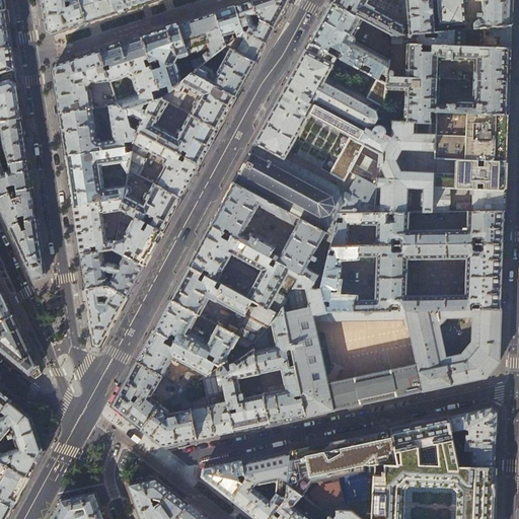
[(43,0),(44,3),(47,29),(54,33),(73,27),(87,22),(80,0),(43,0)]
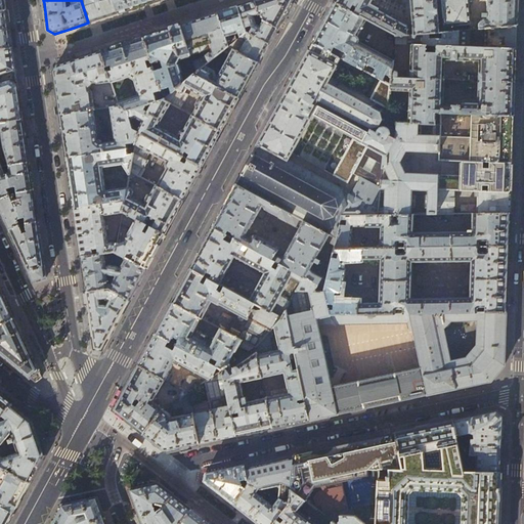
[(118,13),(114,0),(81,0),(88,23),(101,18),(118,13)]
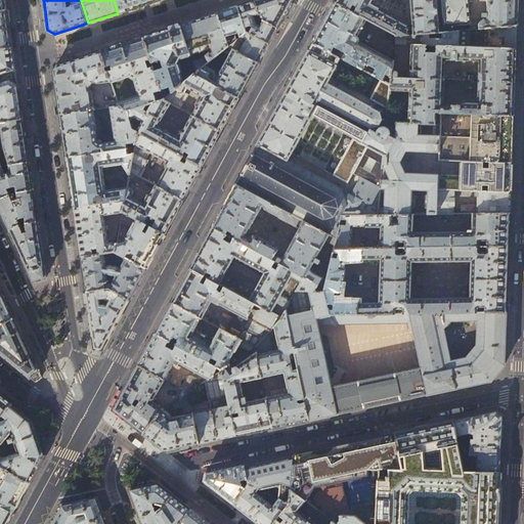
[(114,0),(118,13),(138,7),(159,0),(114,0)]
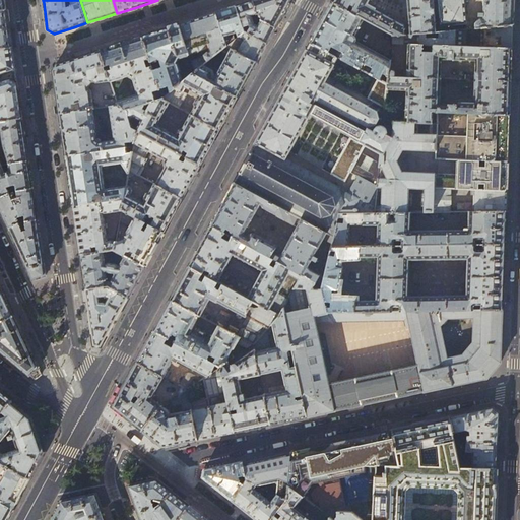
[(255,0),(253,1),(258,14),(259,13),(260,17),(263,16),(261,20),(275,27),(283,13),(290,0),(255,0)]
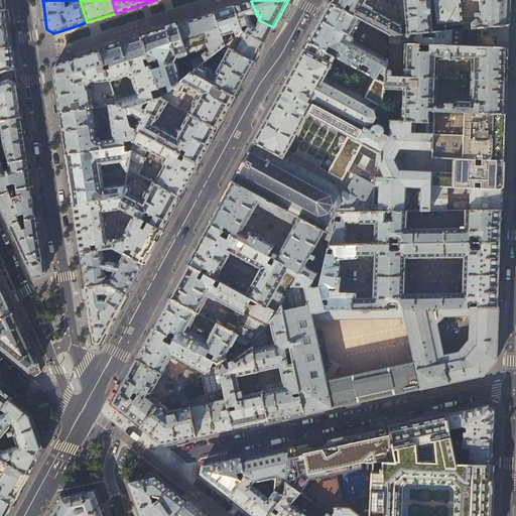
[(367,5),(369,0),(331,0),(331,2),(361,19),(390,35),(390,36),(402,34),(401,23),(367,5)]
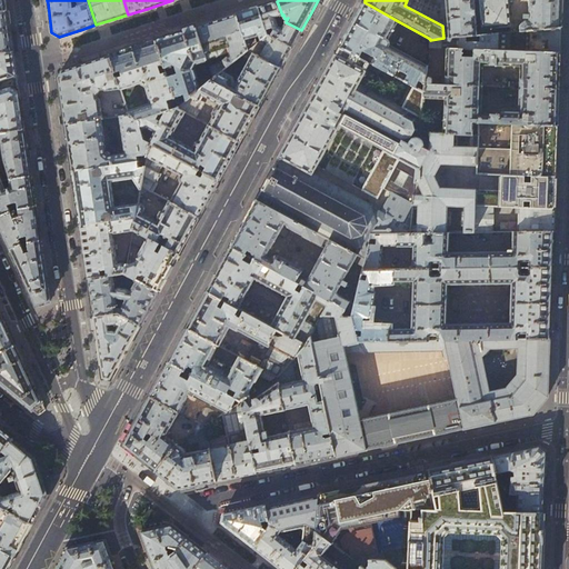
[(477,36),(473,0),(446,0),(448,38),(477,36)]
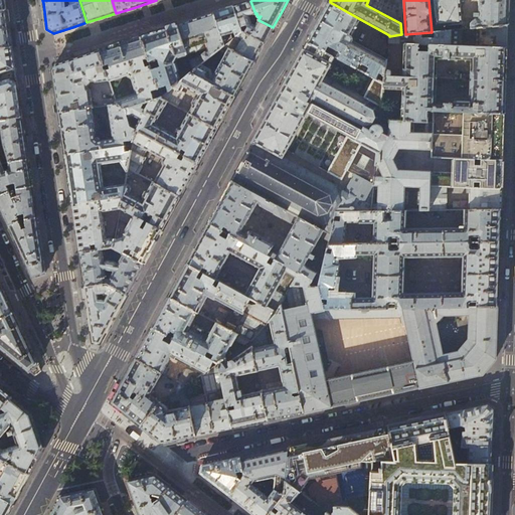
[(435,0),(438,26),(462,23),(459,0),(435,0)]
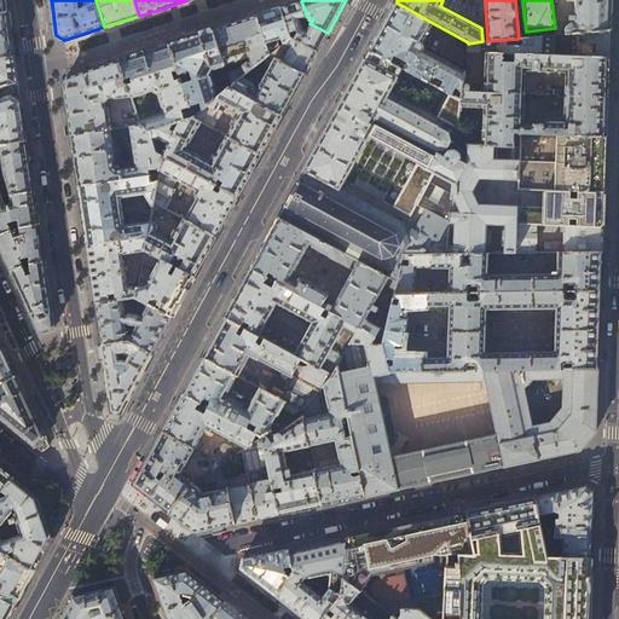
[(611,7),(611,0),(574,0),(576,15),(570,15),(570,21),(574,21),(574,22),(572,22),(566,28),(566,34),(611,30),(611,7)]
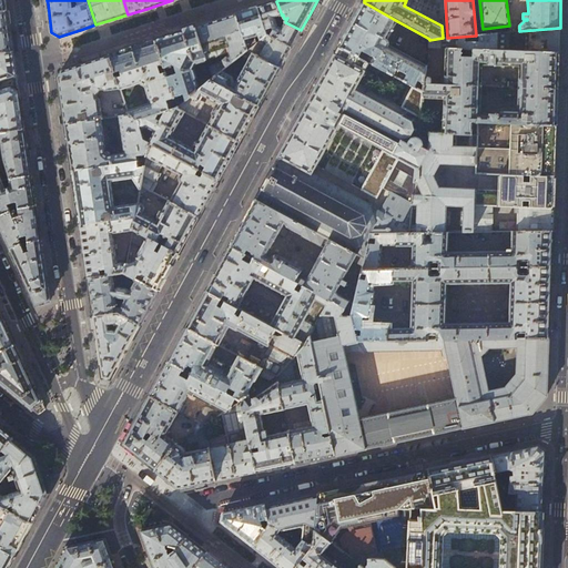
[(267,4),(259,7),(266,29),(273,27),(274,30),(271,36),(292,48),(295,40),(301,30),(285,22),(282,28),(279,27),(275,17),(282,16),(276,1),(267,4)]
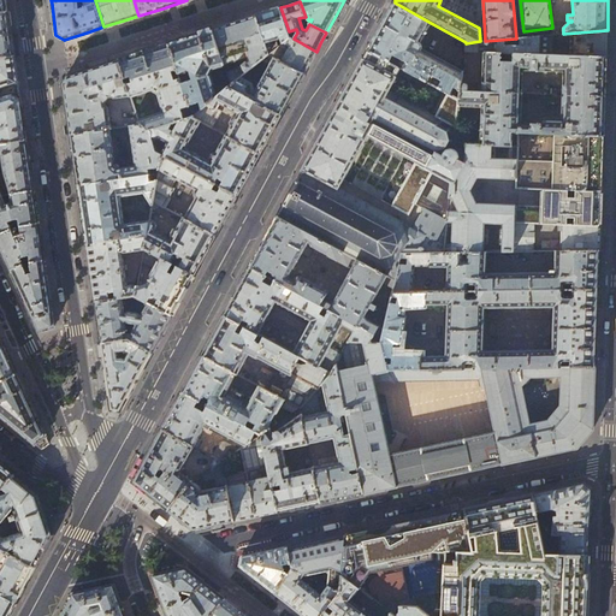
[(421,41),(431,23),(395,3),(392,6),(386,18),(381,27),(368,51),(389,61),(402,69),(448,94),(460,100),(461,83),(462,72),(421,49),(422,48),(422,46),(422,45),(421,42),(421,41)]
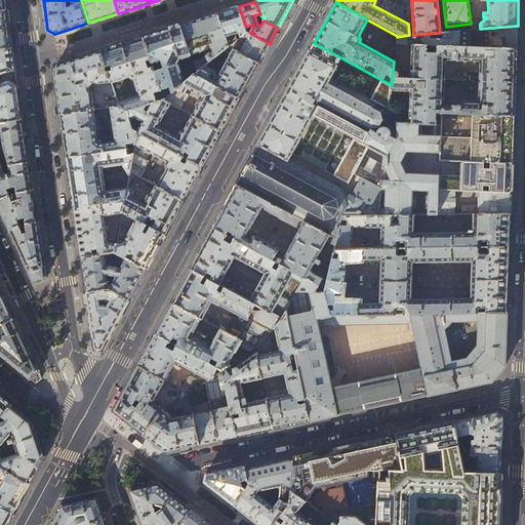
[(228,10),(217,13),(226,36),(239,32),(241,37),(247,31),(246,27),(239,6),(228,10)]
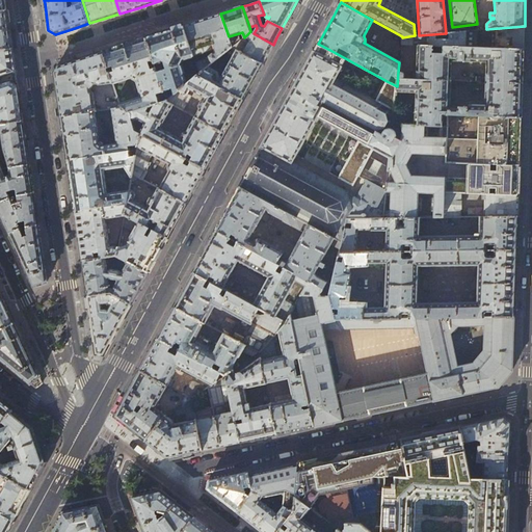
[(0,50),(11,49),(8,26),(6,10),(0,10),(0,50)]
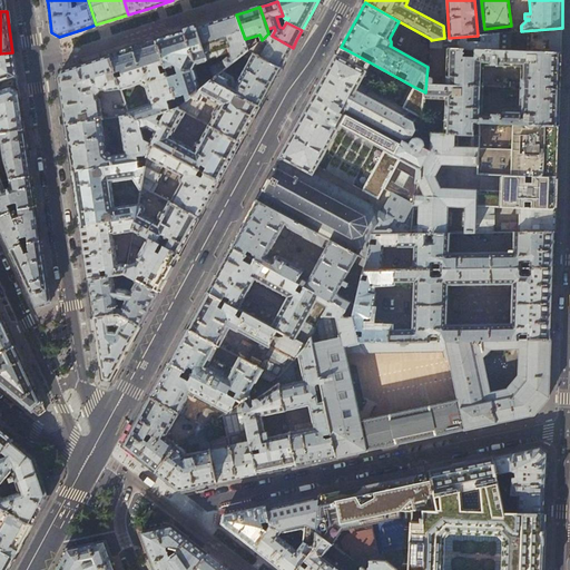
[(217,20),(196,27),(206,55),(229,47),(235,62),(243,56),(248,50),(245,39),(236,15),(217,20)]
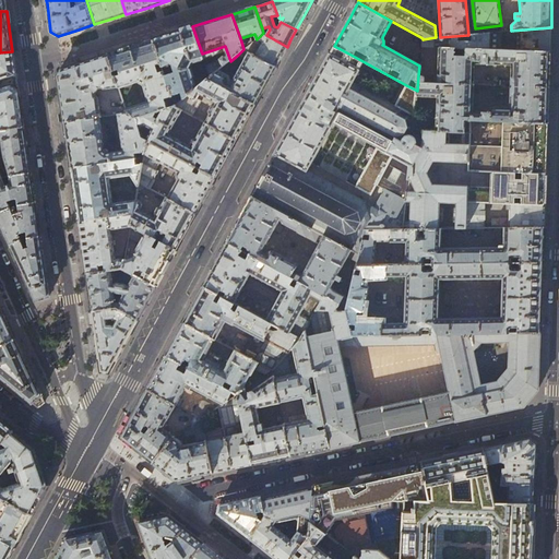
[(176,32),(153,39),(162,67),(165,66),(166,68),(169,66),(169,64),(171,63),(175,72),(165,75),(171,96),(181,93),(183,99),(197,88),(193,76),(191,69),(190,69),(190,68),(193,62),(203,59),(202,54),(192,26),(176,32)]
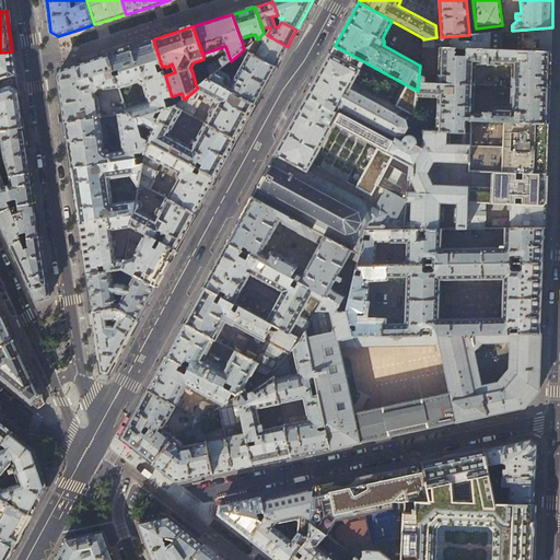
[(551,39),(552,27),(512,31),(502,32),(502,34),(518,35),(518,50),(551,53),(551,39)]
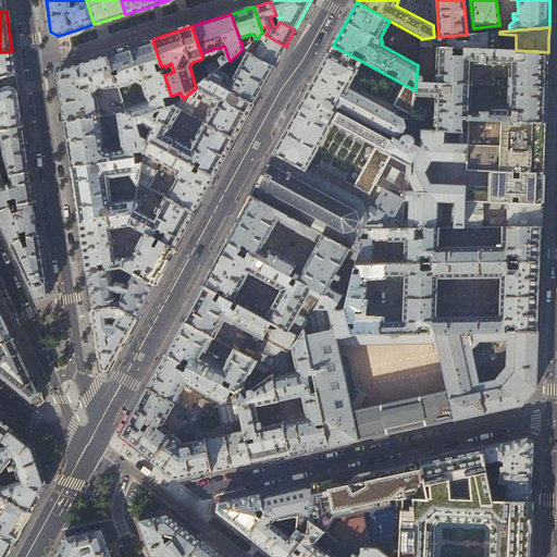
[(499,50),(499,34),(499,32),(467,35),(438,37),(434,37),(421,39),(420,47),(437,48),(499,50)]
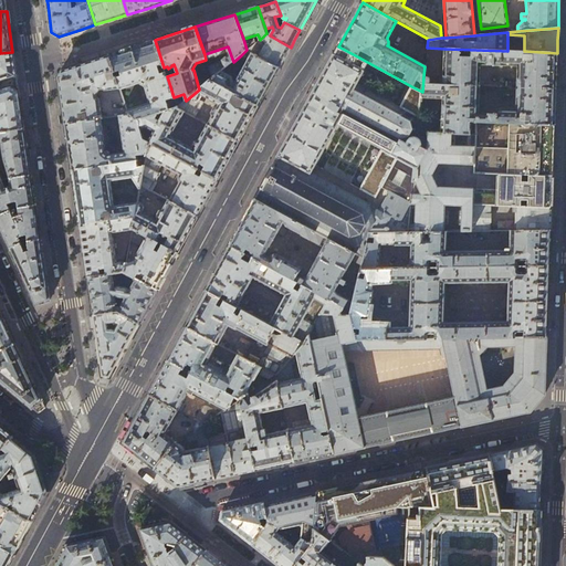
[(270,35),(266,33),(260,40),(247,50),(280,67),(285,58),(291,48),(270,35)]
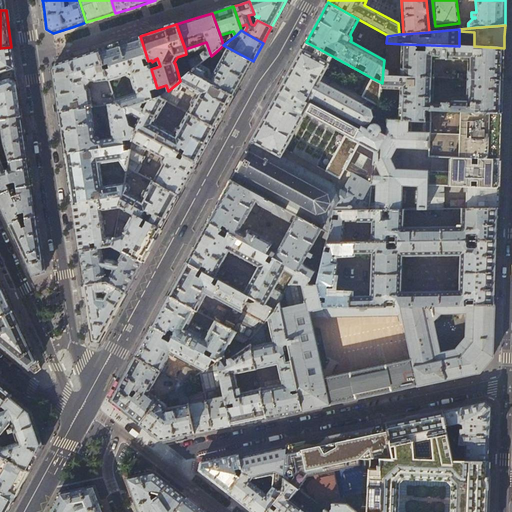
[(157,88),(151,69),(148,61),(140,36),(120,43),(98,50),(108,81),(125,76),(131,78),(135,93),(115,100),(116,104),(124,109),(153,99),(151,91),(157,88)]
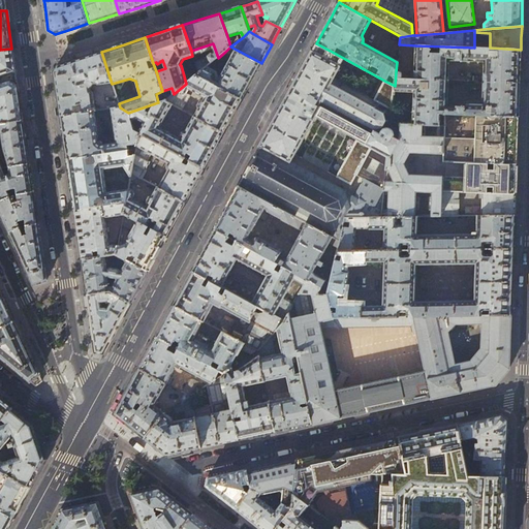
[(329,61),(340,67),(345,59),(334,53),(316,43),(312,52),(329,61)]
